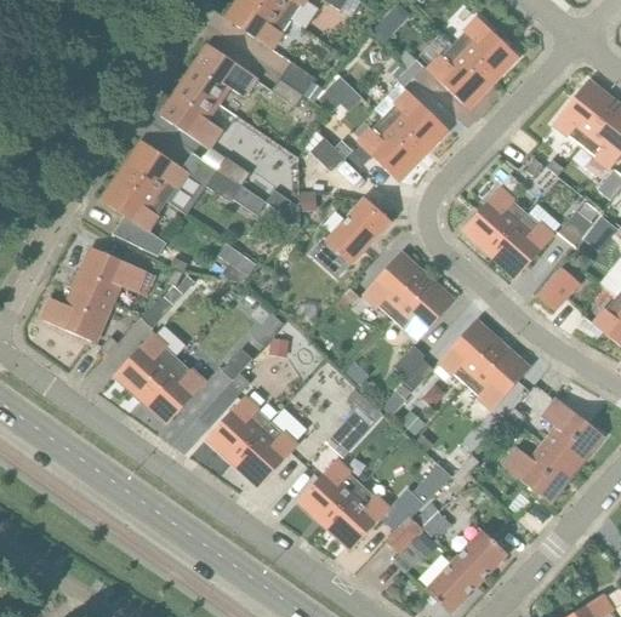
[(238,0),(226,18),(271,49),(291,18),(265,0),(238,0)]
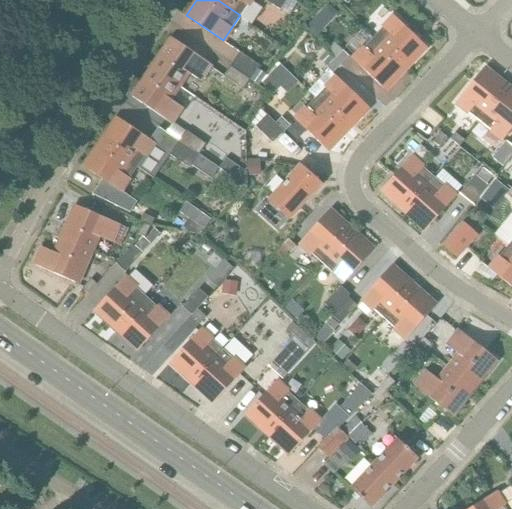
[(218,0),(240,15),(250,0),(218,0)]
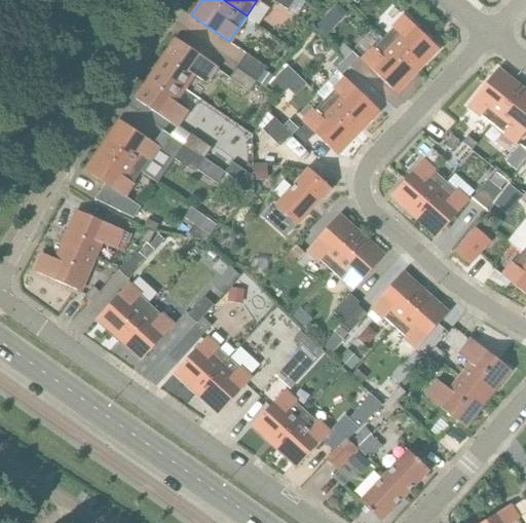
[(275,0),(288,8),(293,0),(275,0)]
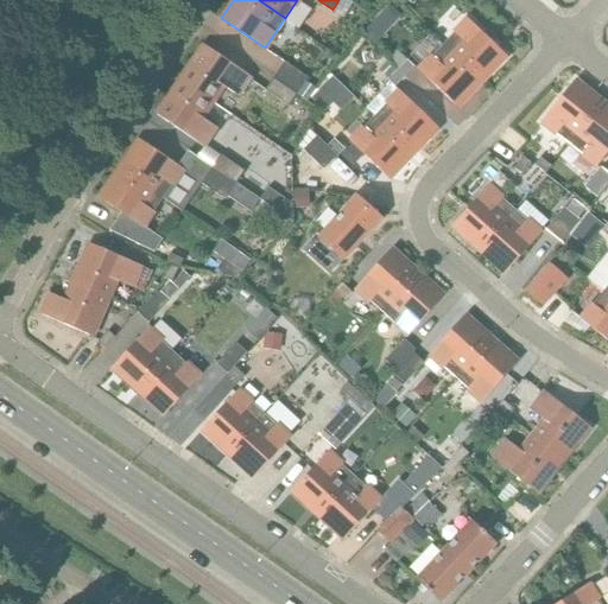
[(468,17),(443,43),(482,80),(506,53),(468,17)]
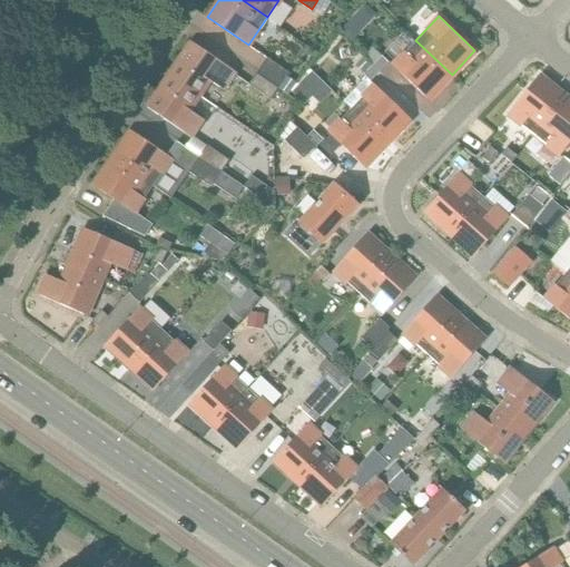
[(192,40),(169,72),(200,94),(210,79),(224,88),(235,70),(192,40)]
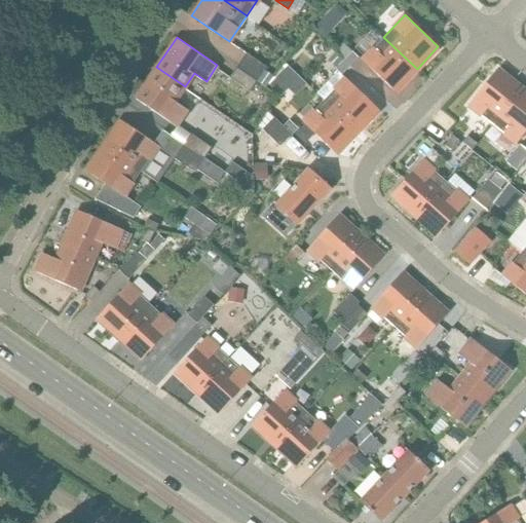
[(383,37),(363,59),(396,90),(417,69),(383,37)]
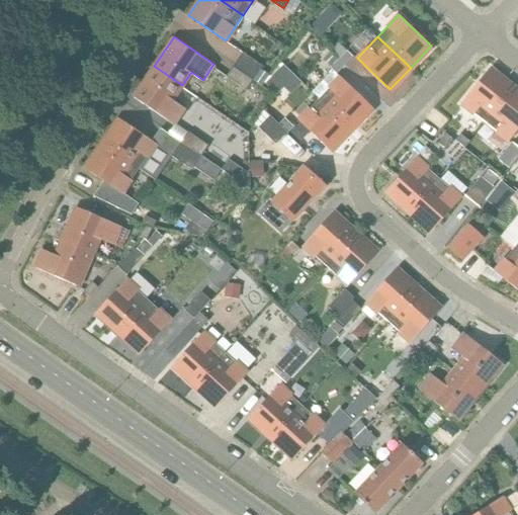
[(347,50),(339,58),(345,64),(353,55),(347,50)]
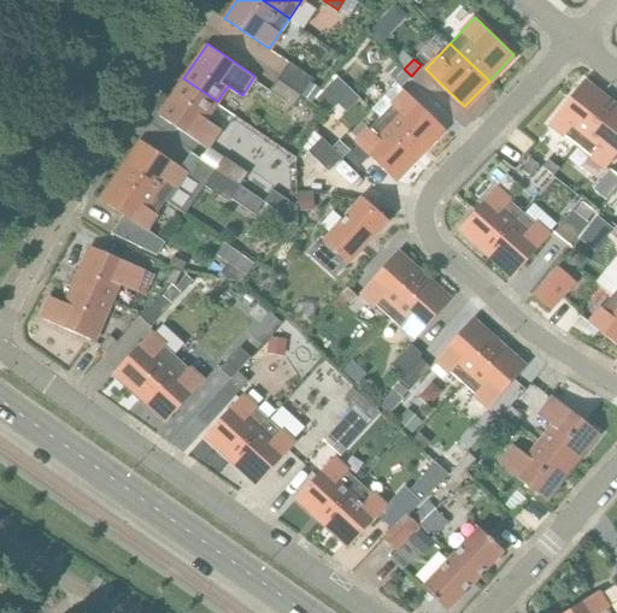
[(289,60),(277,77),(301,93),(313,77),(289,60)]
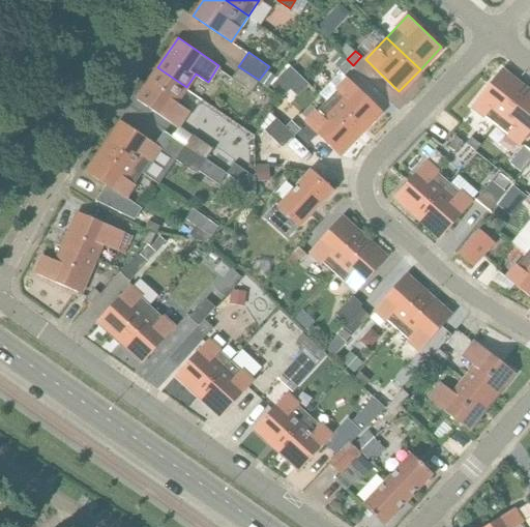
[(347,59),(339,68),(345,74),(353,65),(347,59)]
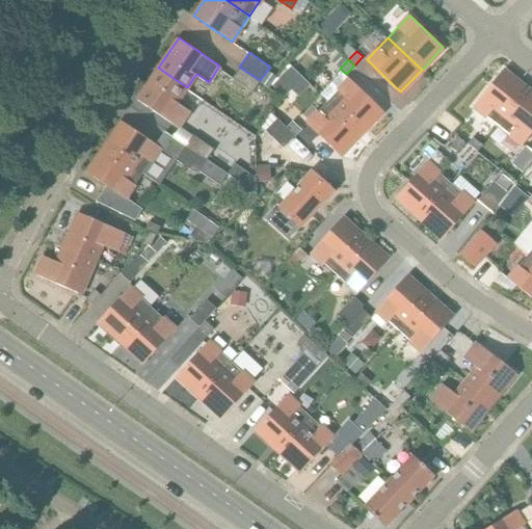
[(289,97),(310,82),(295,62),(275,77),(289,97)]
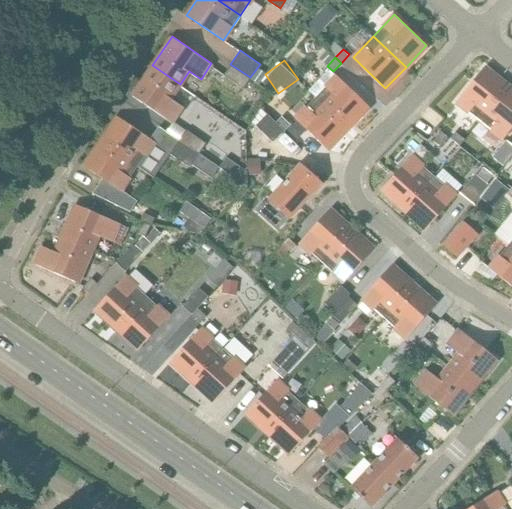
[(230,64),(223,74),(243,88),(250,78),(230,64)]
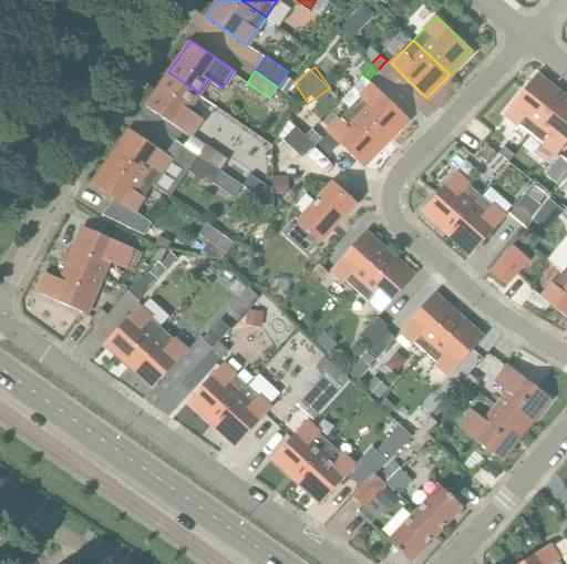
[(168,72),(146,104),(189,135),(202,118),(188,108),(199,93),(168,72)]
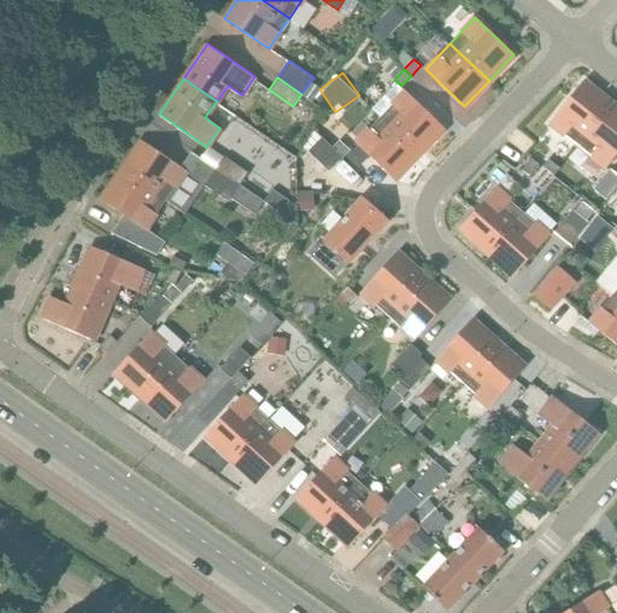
[(392,86),(371,107),(381,116),(419,153),(444,128),(405,90),(395,81),(394,80),(389,84),(392,86)]
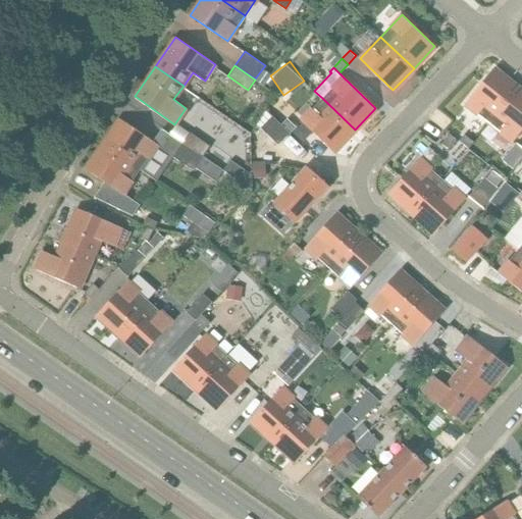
[(493,67),(465,103),(489,122),(517,87),(493,67)]
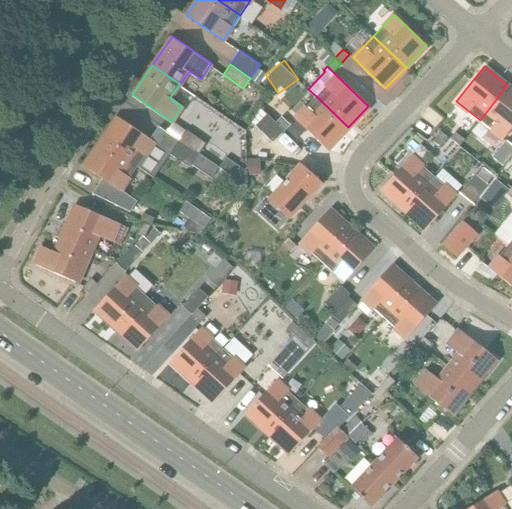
[(511,88),(507,85),(480,120),(503,138),(511,126),(511,88)]
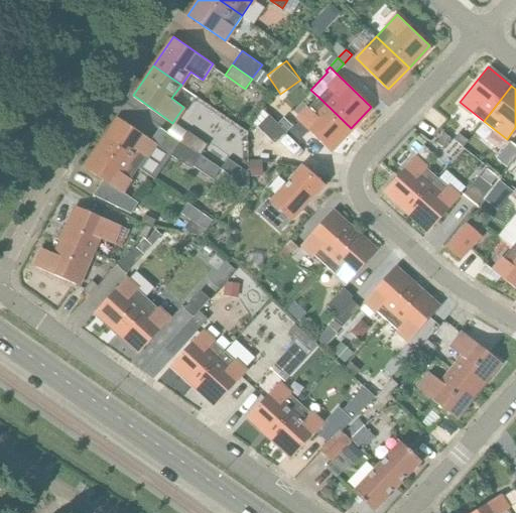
[(318,97),(297,118),(330,149),(351,128),(318,97)]
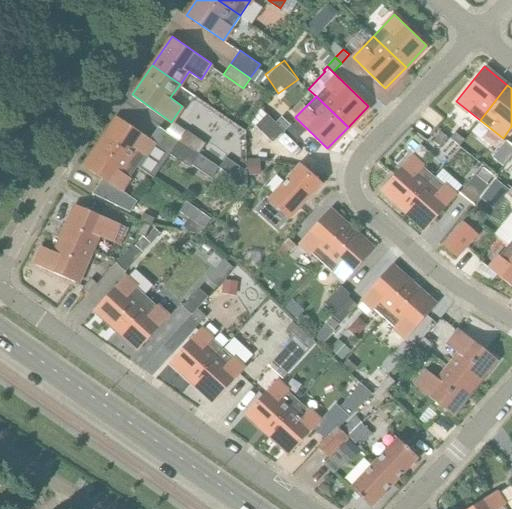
[(266,112),(255,123),(264,133),(273,141),(284,130),(275,121),(266,112)]
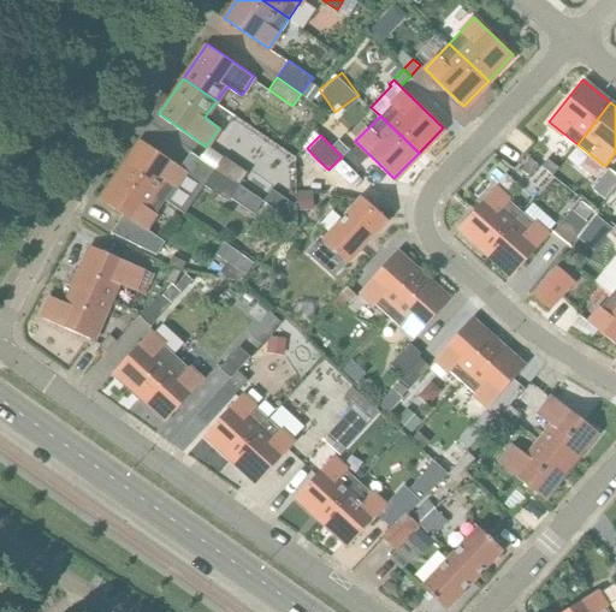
[(141,140),(120,168),(165,198),(172,189),(185,170),(172,161),(141,140)]
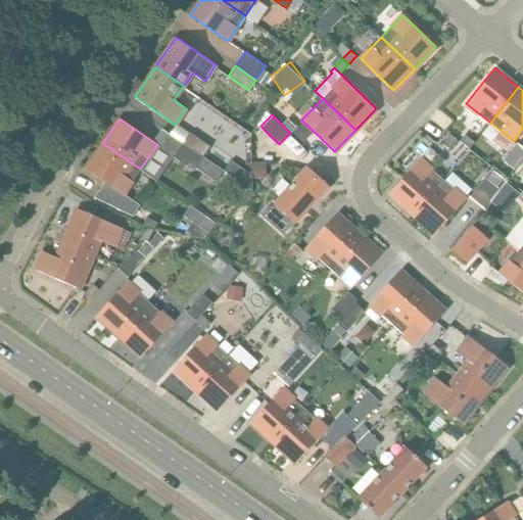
[(190,131),(183,142),(203,155),(210,145),(190,131)]
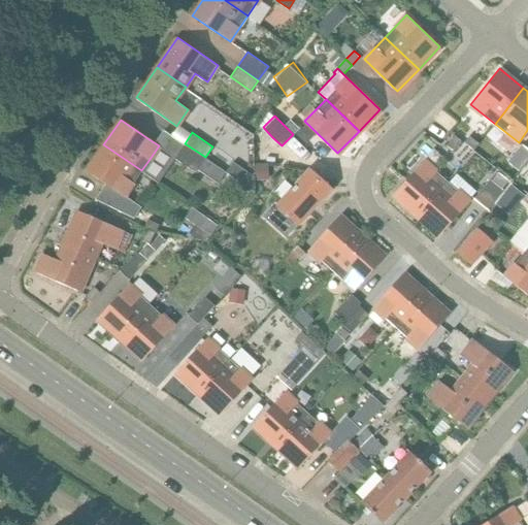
[(469,134),(464,141),(473,149),(479,142),(469,134)]
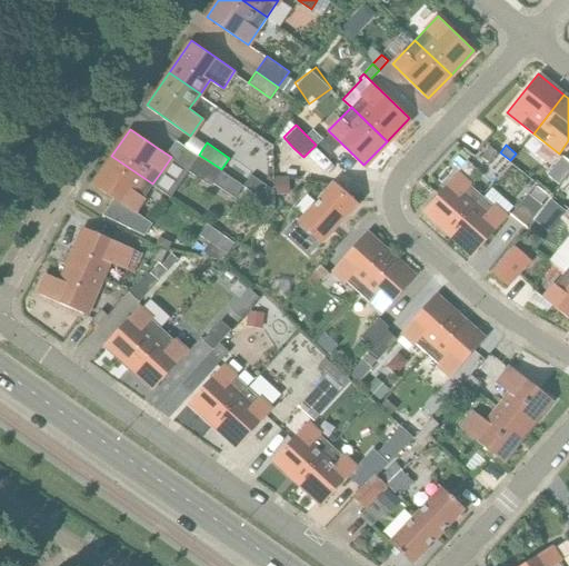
[(489,146),(481,156),(488,161),(497,151),(489,146)]
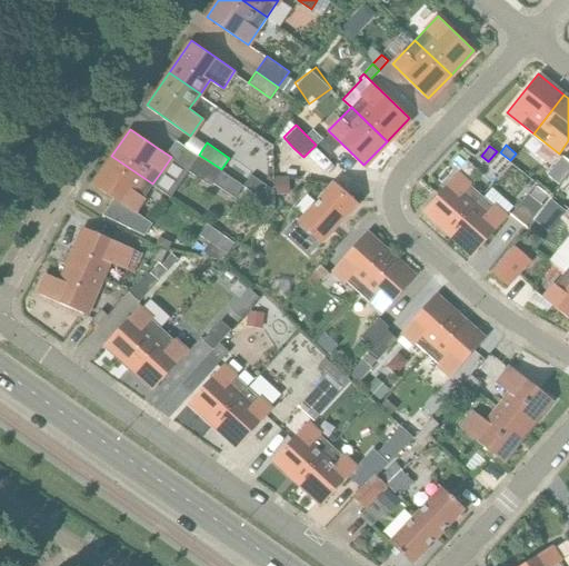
[(199,155),(189,169),(211,185),(221,169),(199,155)]
